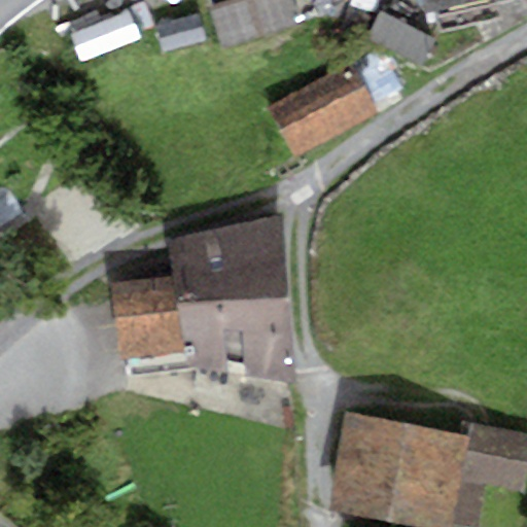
[(292,0),(230,0),(211,6),(224,47),(301,22),(292,0)]
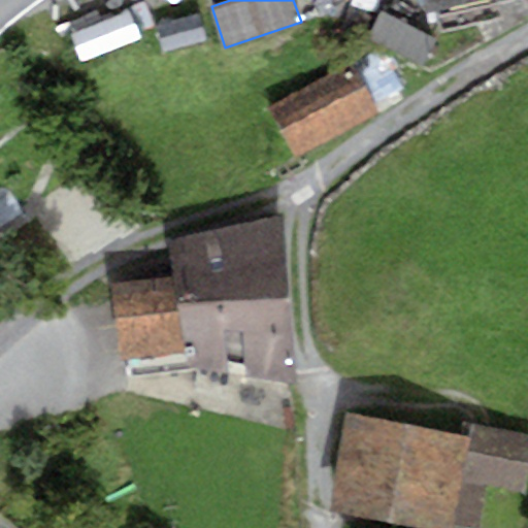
[(422,0),(424,10),(472,0),(422,0)]
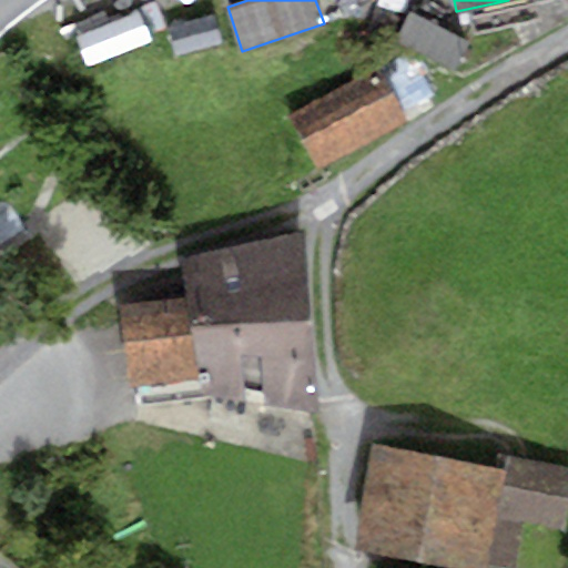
[(409,9),(393,39),(450,71),(468,41),(409,9)]
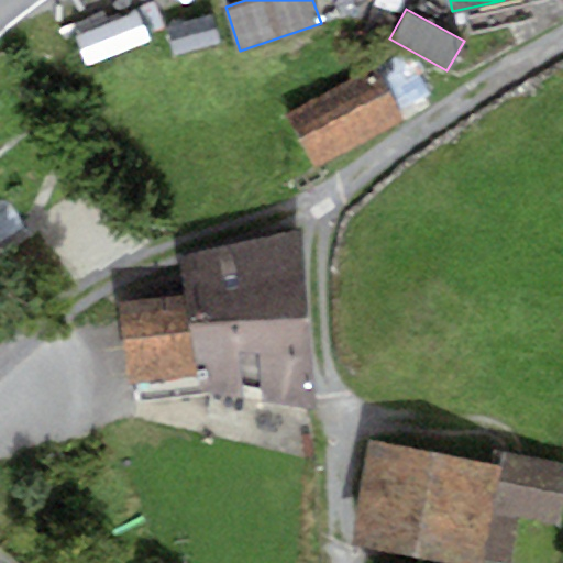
[(75,35),(84,65),(150,44),(140,14),(75,35)]
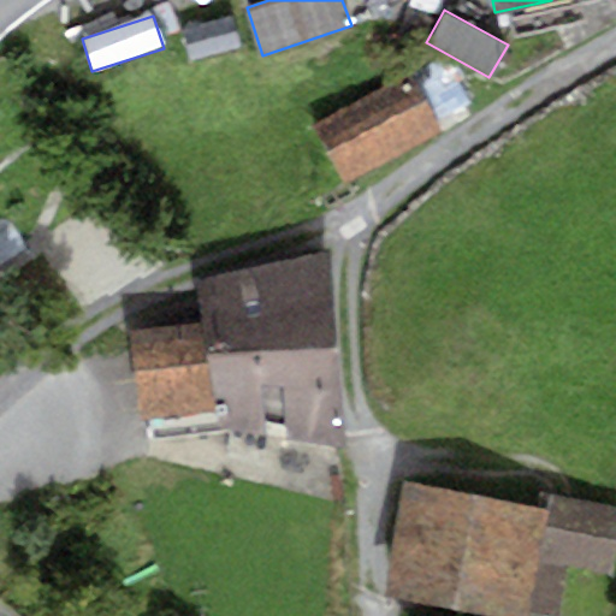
[(231,16),(183,29),(191,59),(240,46),(231,16)]
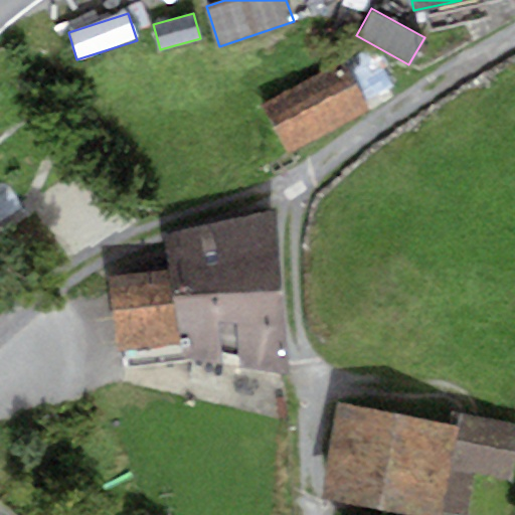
[(336,61),(262,104),(288,149),(360,108),(356,102),(386,84),(362,41),(334,57),(336,61)]
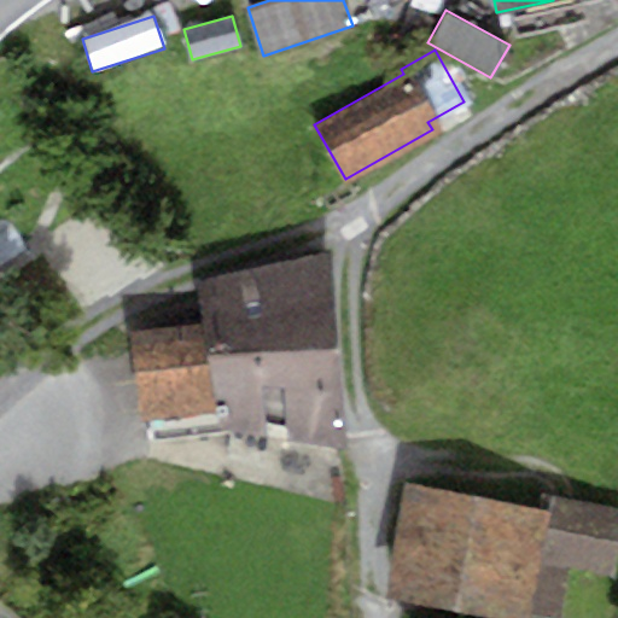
[(211,325),(227,427),(347,445),(330,251),(202,279),(211,325)]
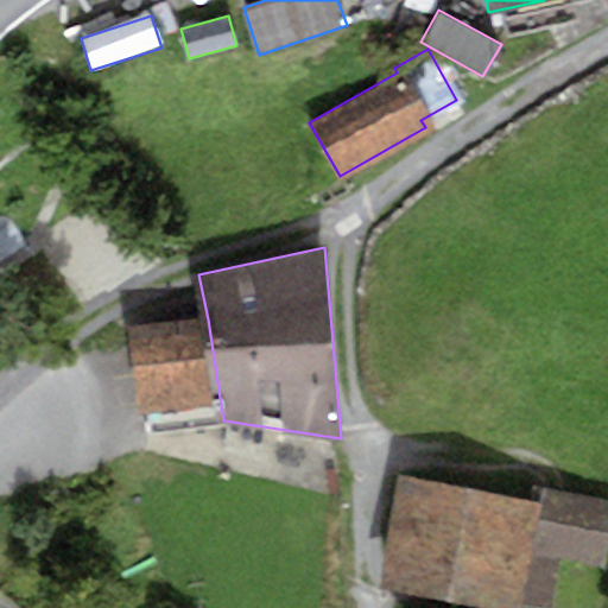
[(223,420),(208,320),(126,331),(141,432),(223,420)]
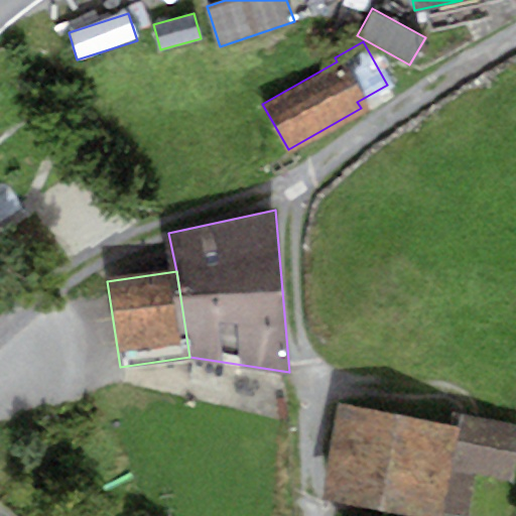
[(341,405),(320,496),(409,515),(463,515),(471,481),(432,472),(442,428),(341,405)]
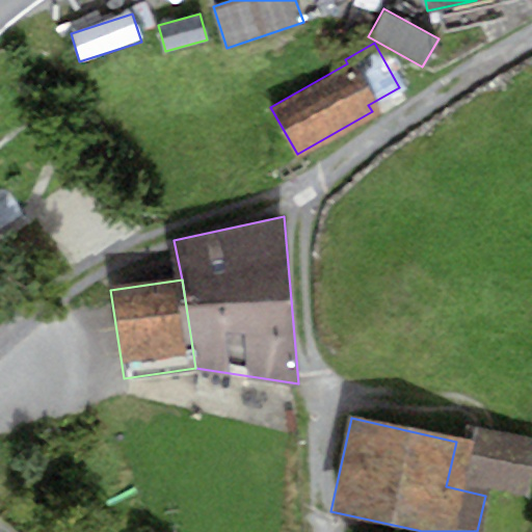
[(531,439),(471,427),(460,478),(525,490),(531,452),(531,439)]
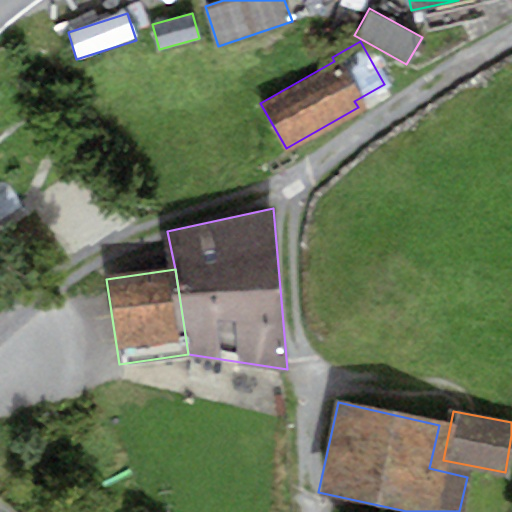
All buildings are outlined.
